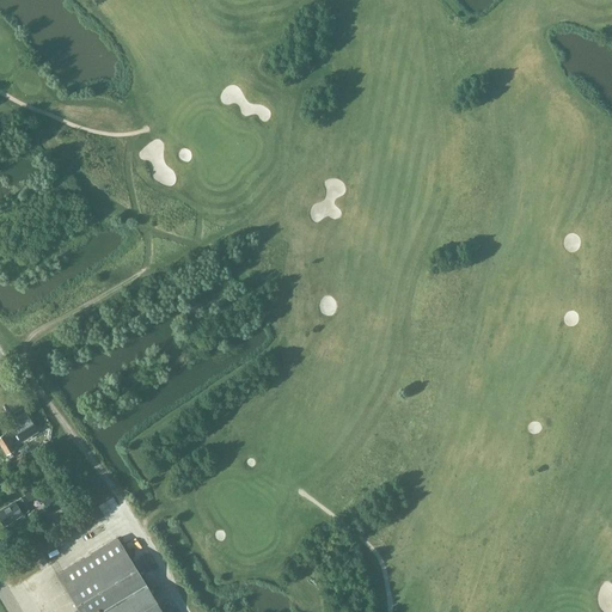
[(187,145),(183,152),(190,157),(194,148),(187,145)]
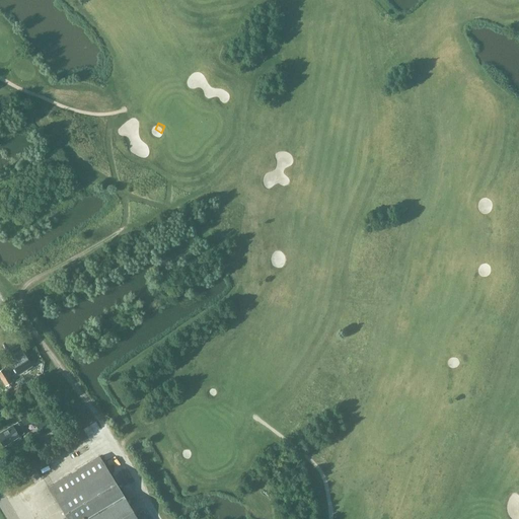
[(16,373),(30,364),(20,349),(7,358),(16,373)]
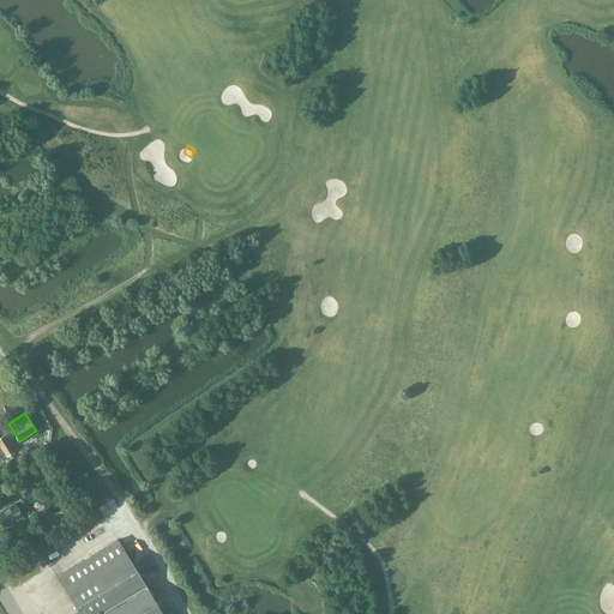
[(0,447),(5,458),(14,452),(4,437),(0,438),(0,447)]
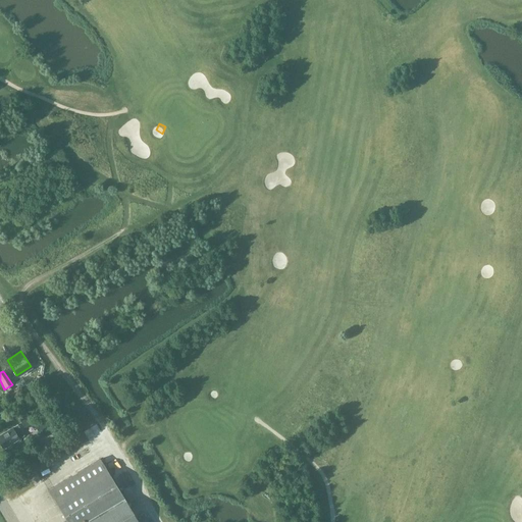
[(23,428),(32,423),(25,413),(17,417),(23,428)]
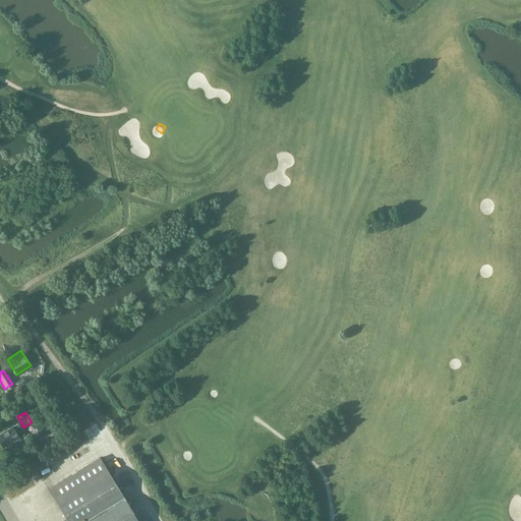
[(44,415),(33,422),(38,430),(49,424),(44,415)]
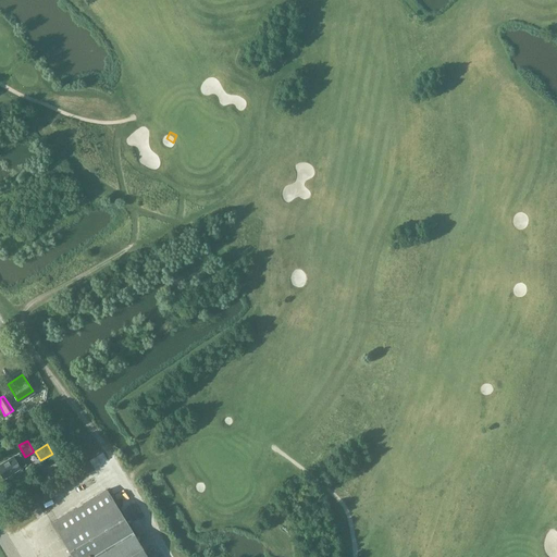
[(19,454),(13,457),(0,463),(0,474),(3,480),(21,469),(20,469),(25,466),(19,454)]
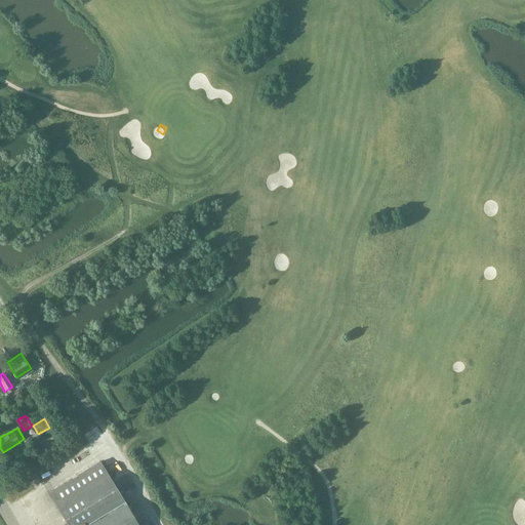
[(67,458),(57,462),(59,469),(70,463),(67,458)]
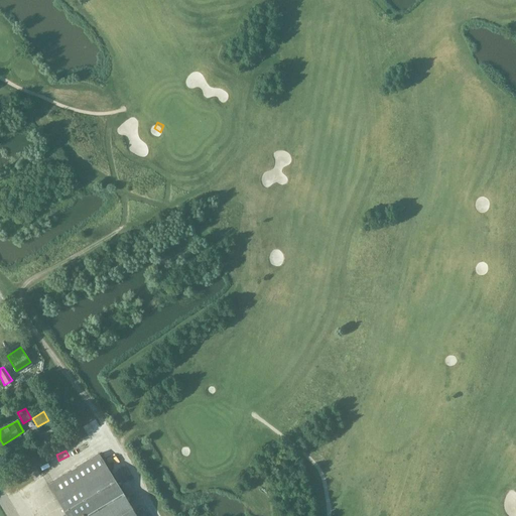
[(66,515),(135,515),(99,454),(47,485),(66,515)]
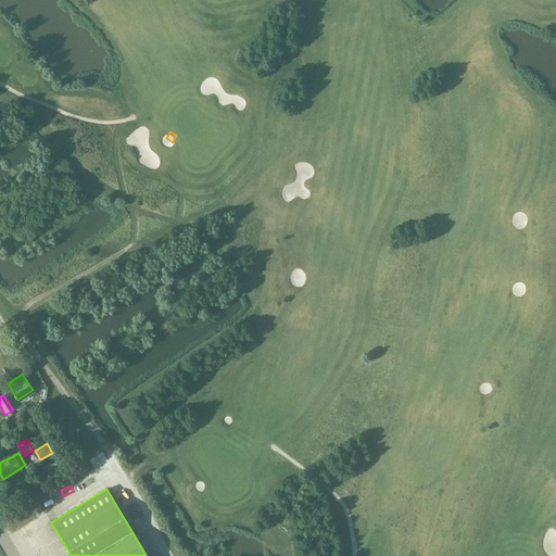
[(43,498),(48,508),(61,503),(55,493),(43,498)]
